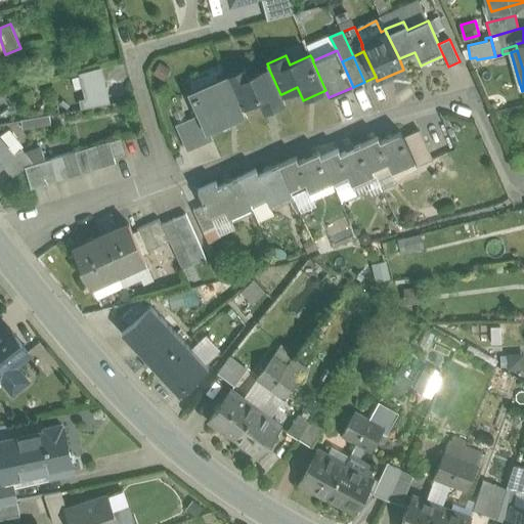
[(269,70),(249,78),(245,69),(227,77),(229,82),(241,106),(257,99),(263,114),(286,103),(281,94),(280,94),(269,70)]
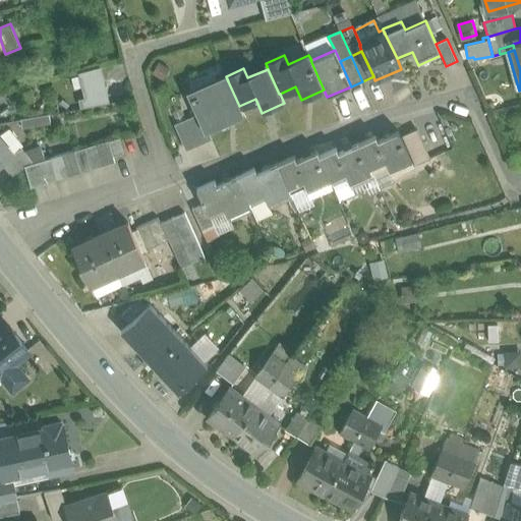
[(101,70),(81,76),(83,87),(104,80),(101,70)]
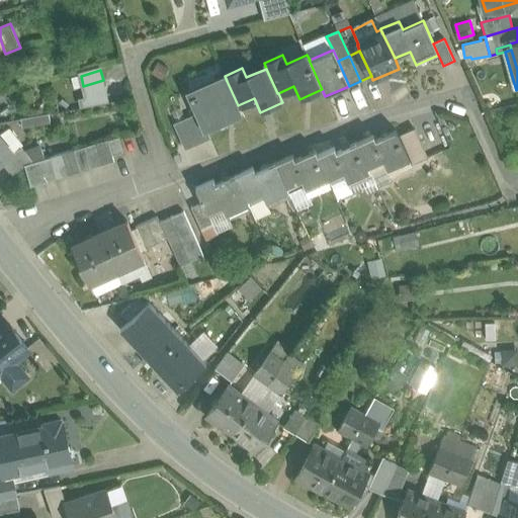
[(227,81),(190,96),(197,113),(203,126),(205,125),(225,117),(227,120),(242,113),(238,105),(227,81)]
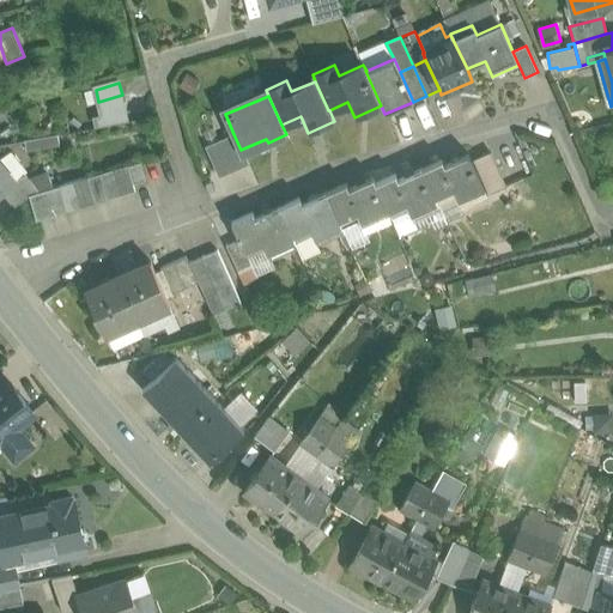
[(234,134),(206,146),(217,173),(247,159),(243,149),(241,150),(234,134)]
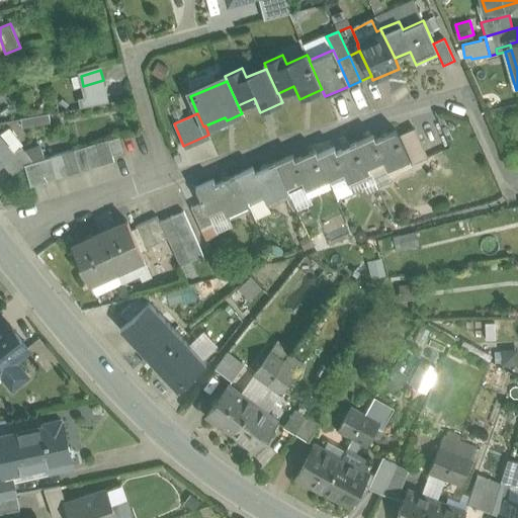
[(21,120),(23,130),(51,123),(49,114),(21,120)]
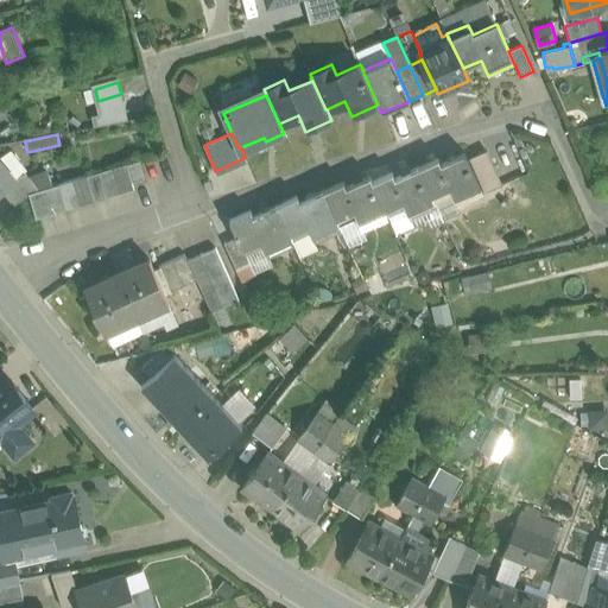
[(468,160),(482,194),(502,185),(487,152),(468,160)]
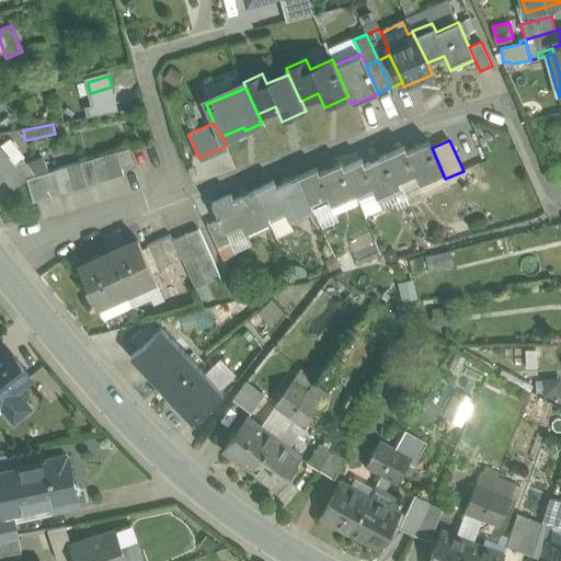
[(407,152),(404,147),(386,156),(400,186),(401,186),(418,179),(422,189),(445,179),(432,148),(428,142),(407,152)]
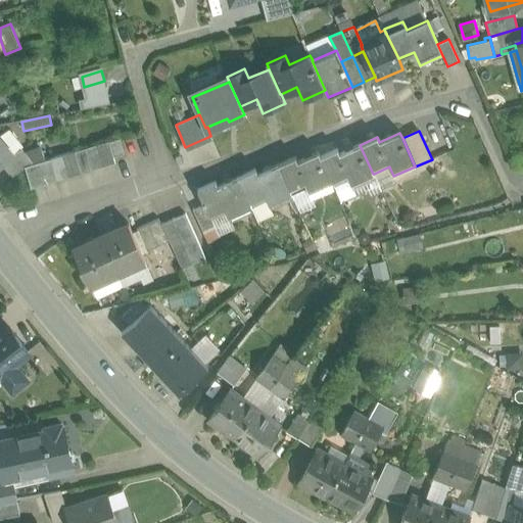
[(0,164),(1,164),(2,165),(13,155),(12,155),(0,139),(0,164)]
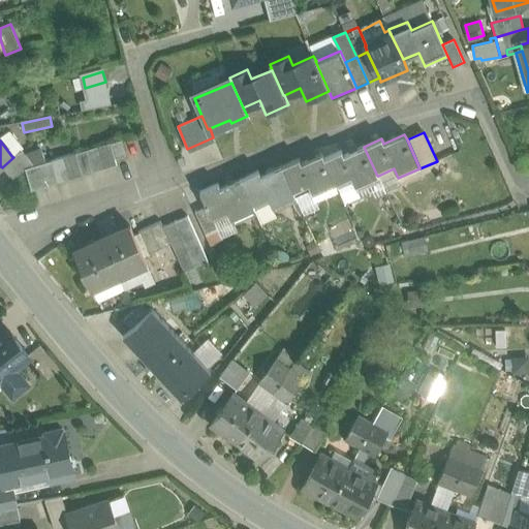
[(121,141),(111,144),(115,159),(125,156),(121,141)]
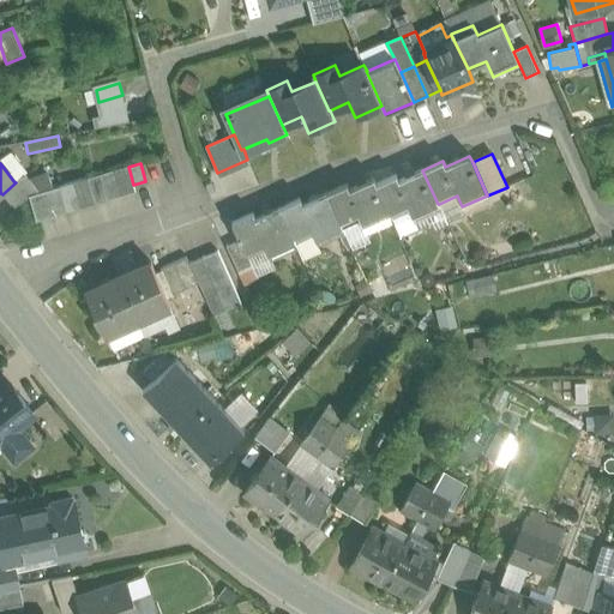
[(128,167),(114,170),(121,197),(136,192),(133,185),(128,167)]
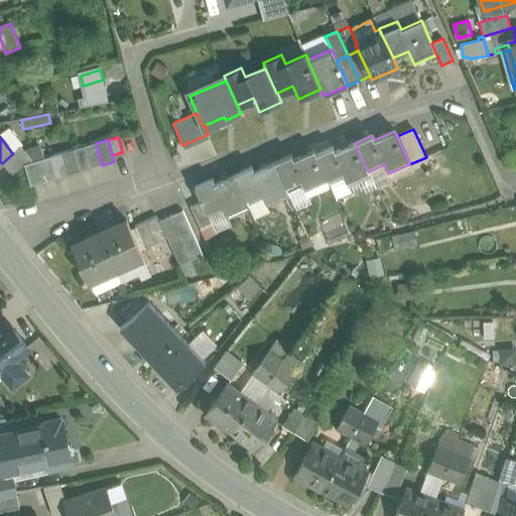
[(96,143),(85,147),(91,168),(102,165),(96,143)]
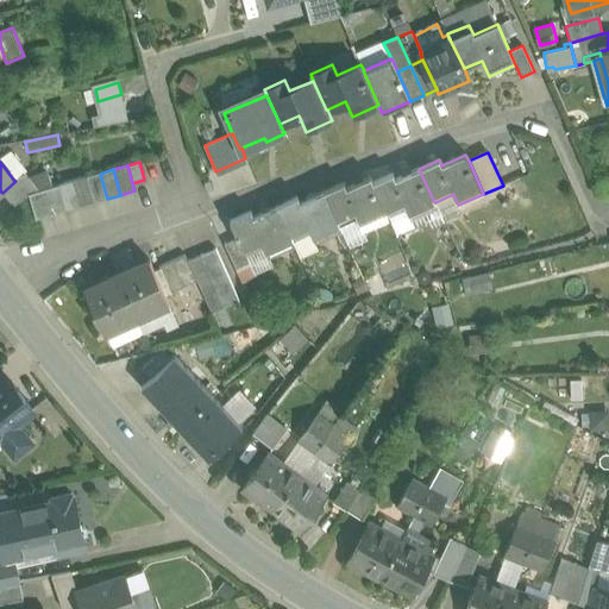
[(419,169),(395,180),(393,174),(372,183),(388,217),(396,234),(414,226),(410,220),(420,215),(438,208),(435,202),(434,202),(419,169)]
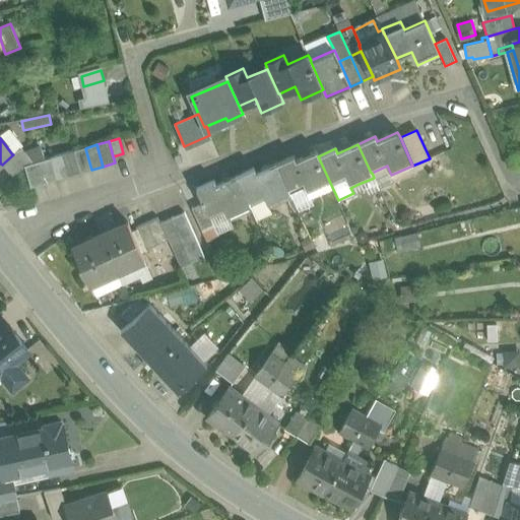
[(13,154),(2,165),(1,164),(0,164),(11,176),(33,161),(20,148),(12,154),(13,154)]
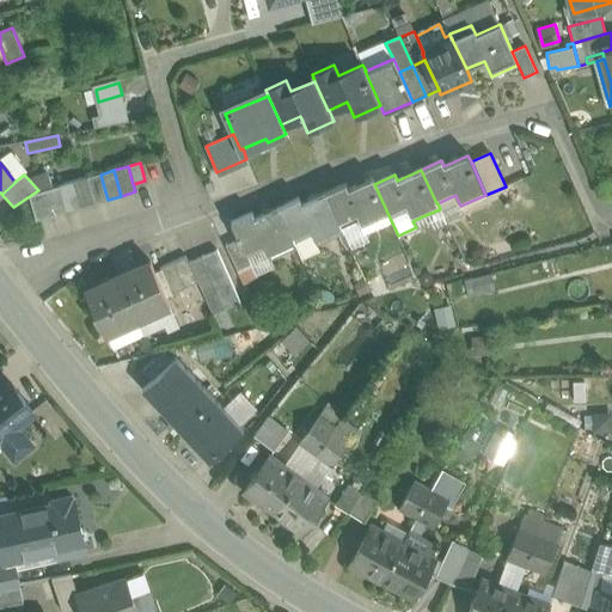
[(101,175),(86,178),(93,203),(108,200),(101,175)]
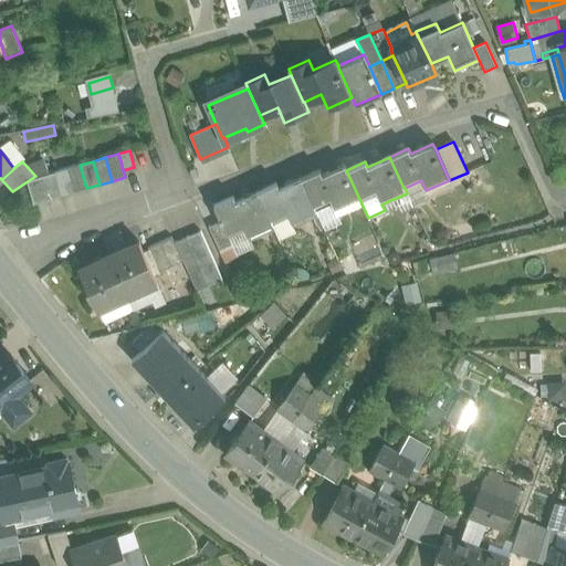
[(80,165),(66,168),(74,192),(86,188),(80,165)]
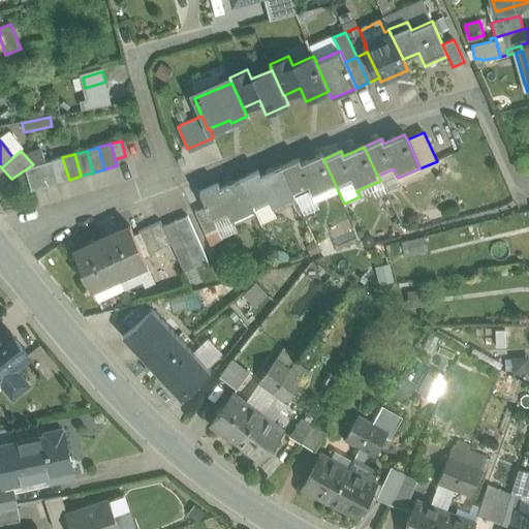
[(301,163),(299,159),(281,166),(294,196),(310,189),(314,198),(337,188),(323,159),(321,154),(301,163)]
